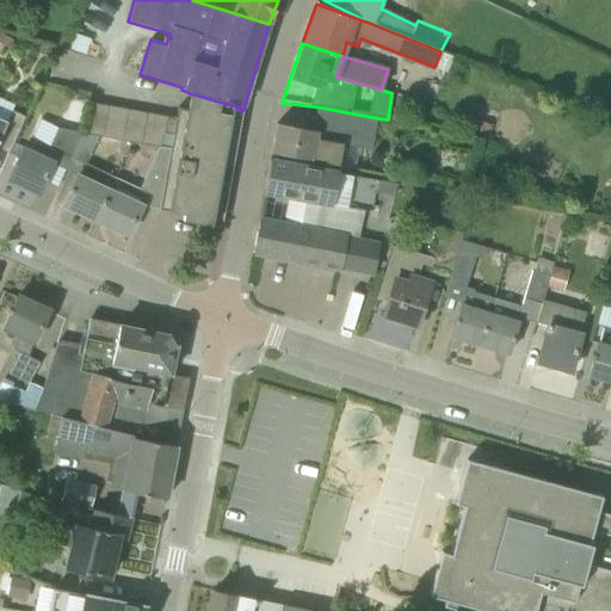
[(167,166),(160,209),(159,210),(183,215),(183,221),(211,226),(213,220),(222,222),(241,118),(242,111),(238,110),(239,107),(190,93),(189,102),(187,111),(178,107),(176,118),(173,136),(167,166)]
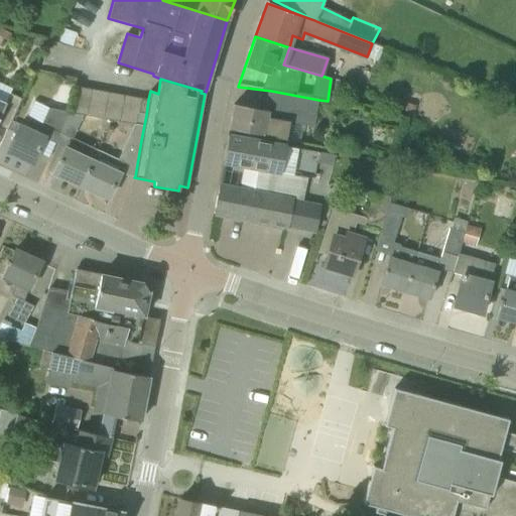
[(70,113),(87,116),(92,90),(75,87),(70,113)]
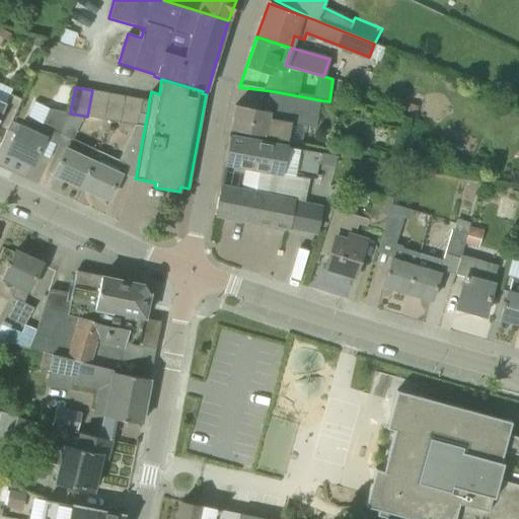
[(87,117),(103,120),(108,93),(92,90),(87,117)]
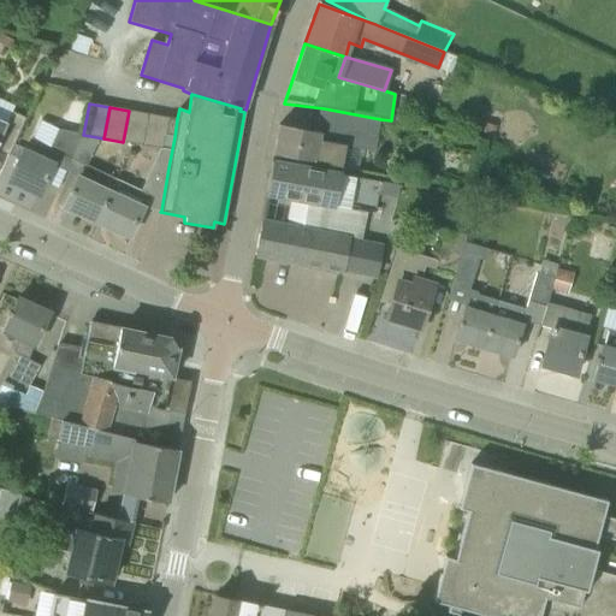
[(273,154),(341,167),(344,147),(374,152),(380,119),(324,108),(318,132),(278,125),(273,154)]
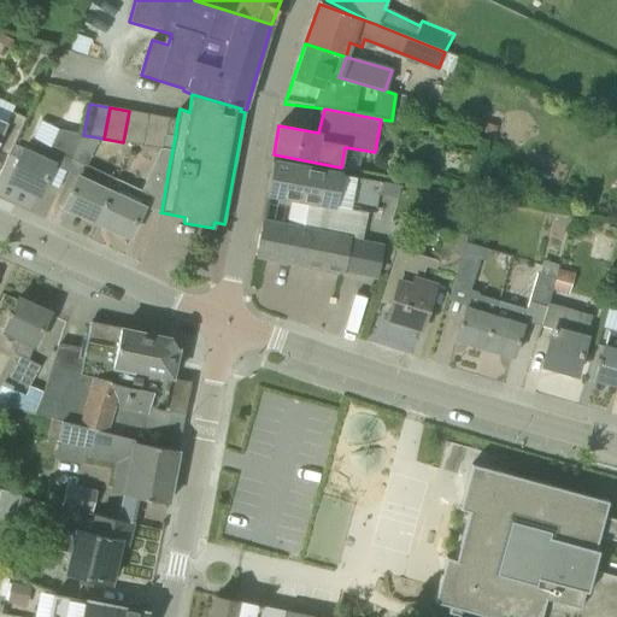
[(123,142),(142,146),(148,115),(129,111),(123,142)]
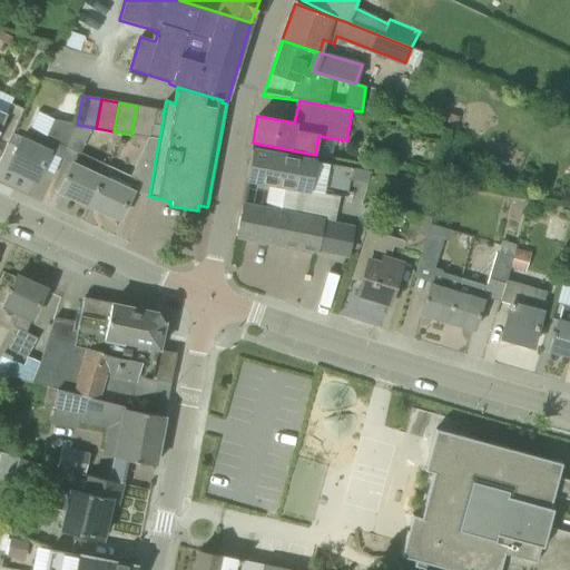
[(7,114),(0,110),(0,139),(8,144),(23,109),(11,104),(7,114)]
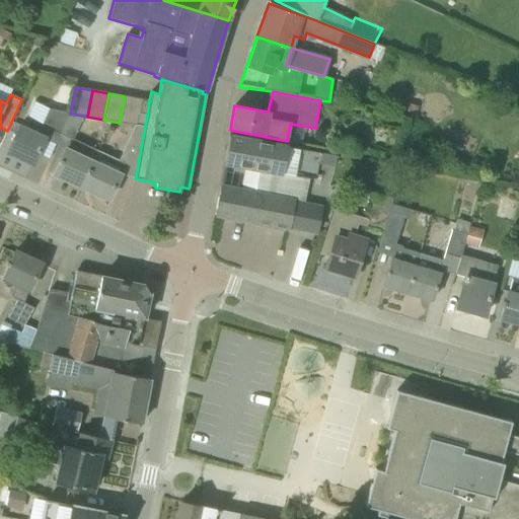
[(137,126),(139,115),(142,99),(125,96),(120,123),(137,126)]
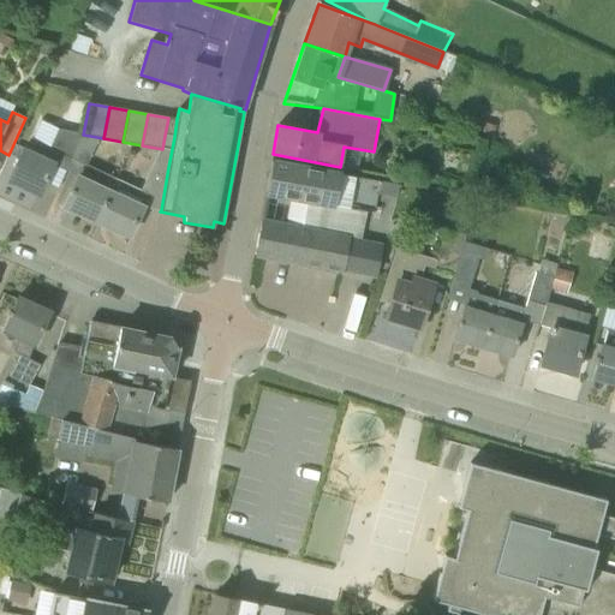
[(165,136),(174,137),(177,119),(168,118),(165,136)]
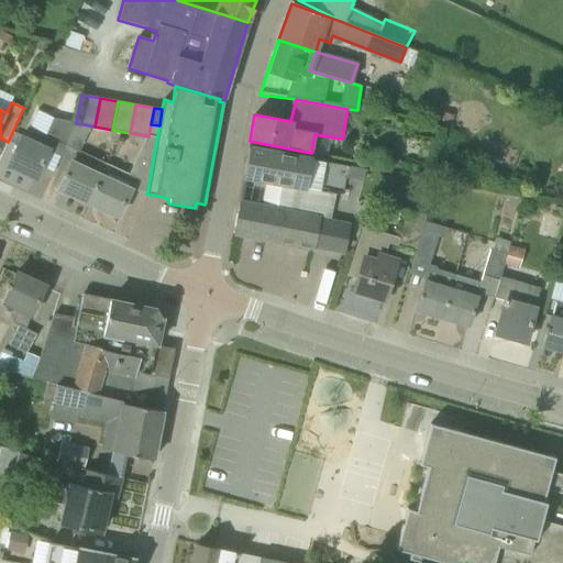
[(53,141),(66,146),(76,123),(54,119),(46,136),(37,132),(33,142),(21,136),(7,166),(35,179),(50,150),(53,141)]
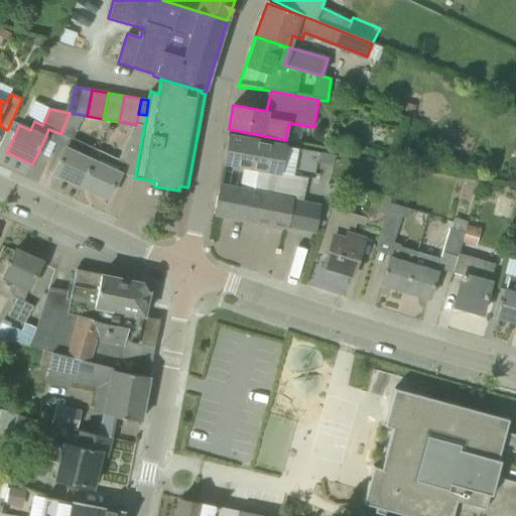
[(52,174),(81,186),(97,150),(73,139),(84,116),(70,113),(60,134),(71,139),(67,149),(65,148),(52,174)]
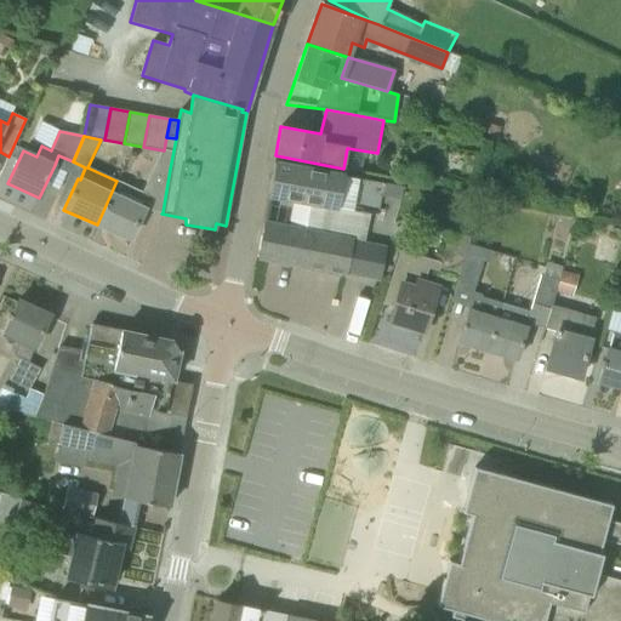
[(403,188),(274,164),(268,195),(377,216),(381,195),(400,199),(403,188)]
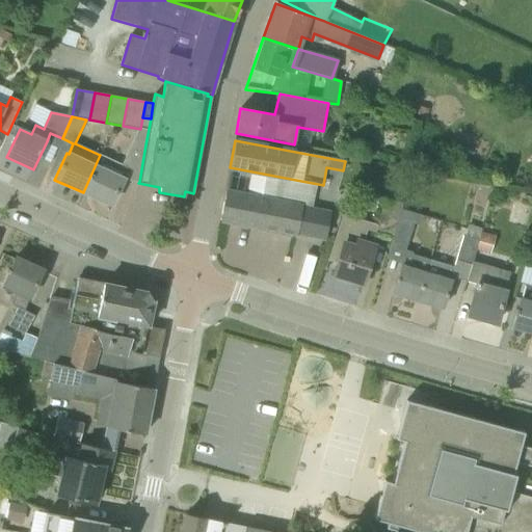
[(124,179),(139,182),(145,144),(136,143),(126,166),(100,155),(83,192),(111,206),(124,179)]
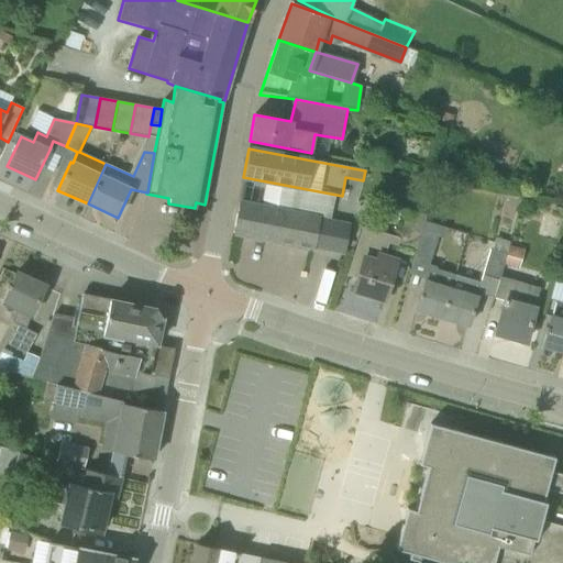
[(315,249),(319,220),(320,218),(268,208),(238,202),(232,232),(315,249)]
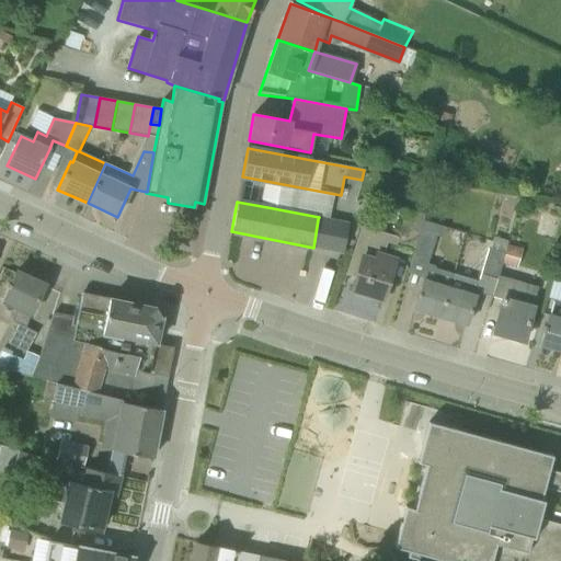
[(395,245),(414,251),(421,230),(423,220),(425,215),(405,209),(395,245)]
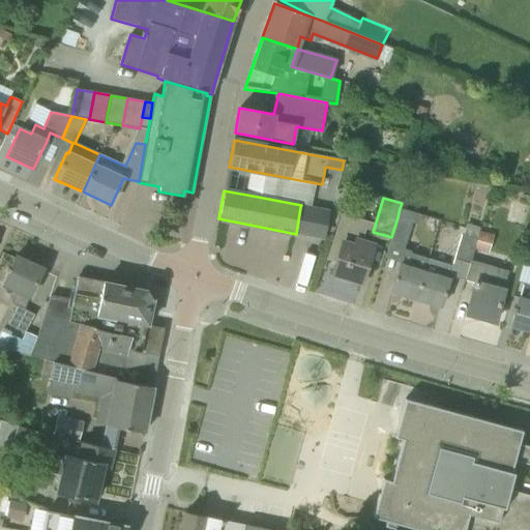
[(398,217),(391,237),(390,240),(405,244),(411,223),(418,225),(421,215),(400,208),(398,217)]
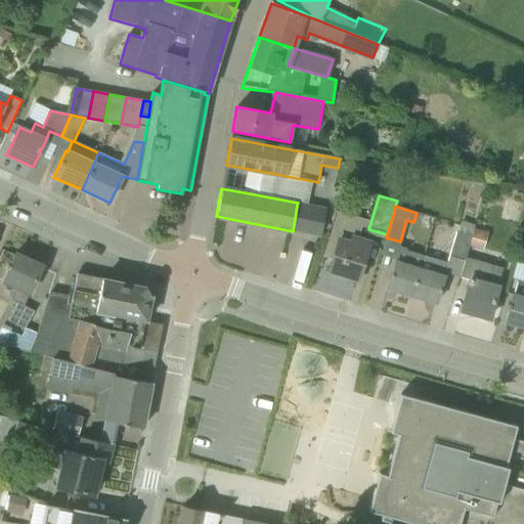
[(449,256),(464,260),(465,258),(471,237),(456,233),(449,256)]
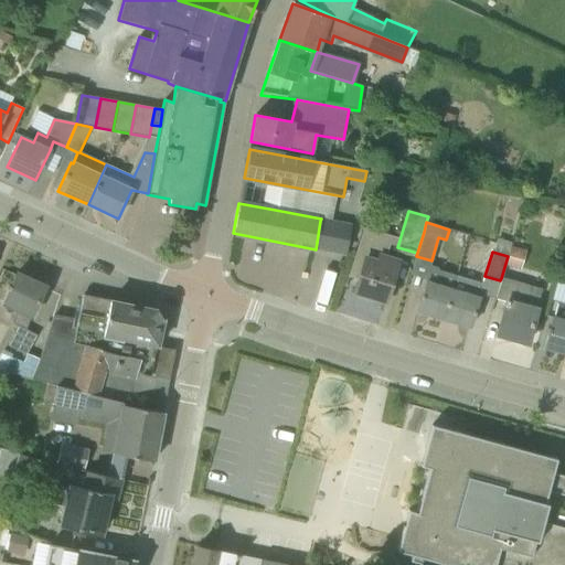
[(377,262),(364,257),(353,292),(385,302),(397,262),(380,255),(377,262)]
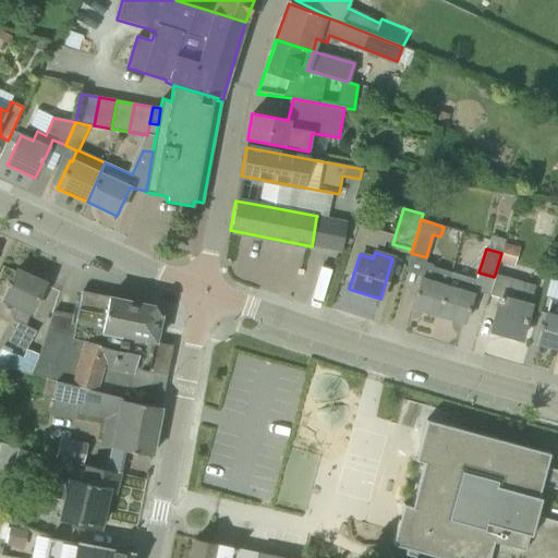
[(411,308),(437,316),(450,274),(424,266),(411,308)]
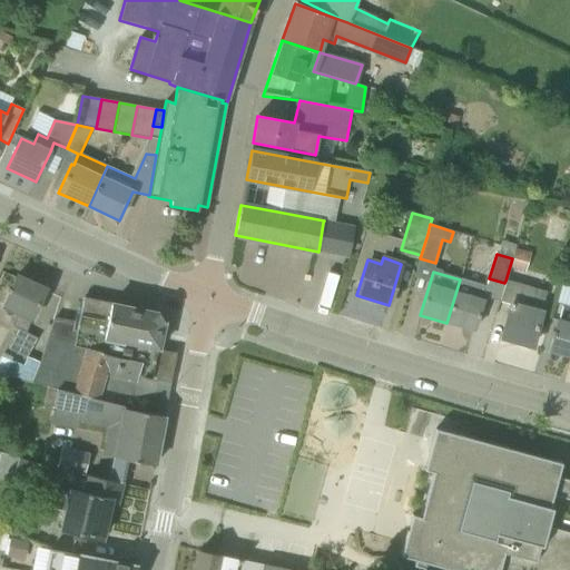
[(18,330),(9,350),(25,356),(28,359),(37,337),(25,332),(30,320),(31,321),(46,290),(17,276),(10,290),(9,288),(7,293),(9,293),(2,307),(17,314),(11,326),(18,330)]
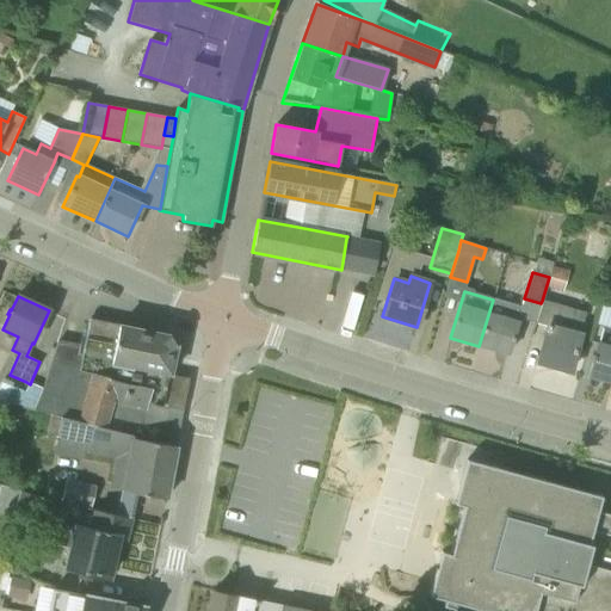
[(517,322),(517,321),(520,308),(493,300),(479,346),(507,355),(517,322)]
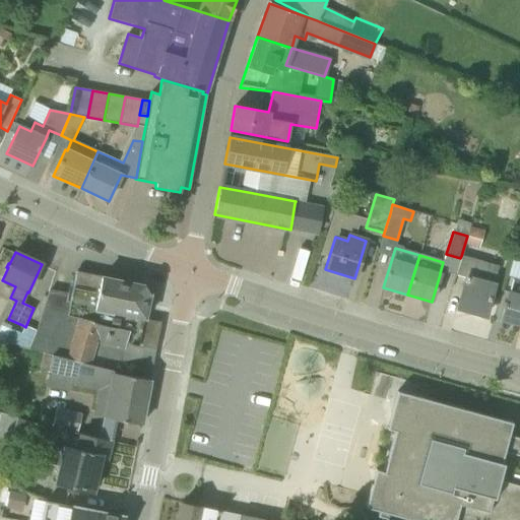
[(461,256),(460,258),(456,275),(465,278),(457,309),(484,316),(499,266),(461,256)]
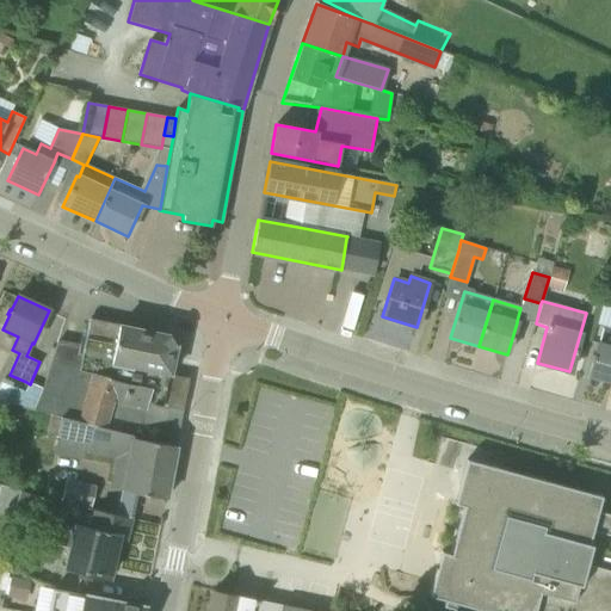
[(36,413),(61,420),(174,446),(177,438),(181,411),(183,411),(189,380),(170,375),(176,345),(170,337),(90,320),(84,347),(57,343),(43,387),(36,409),(36,413)]
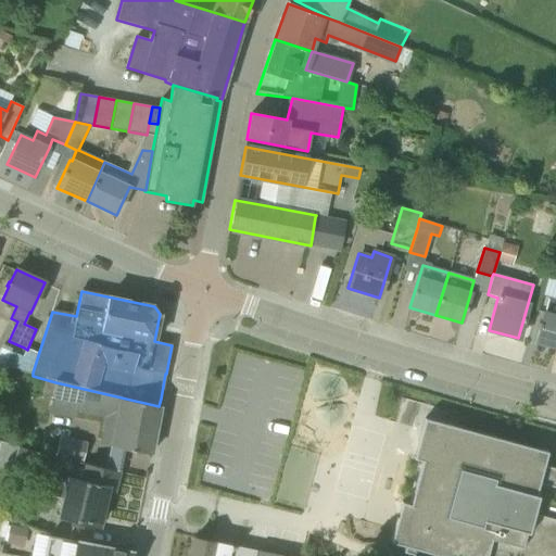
[(555,299),(547,298),(535,343),(555,348),(555,299)]
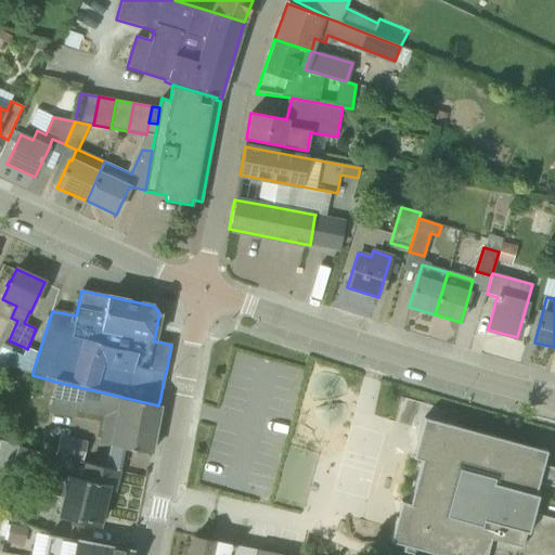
[(39,351),(28,347),(27,349),(24,347),(22,353),(9,350),(4,364),(33,372),(39,351)]
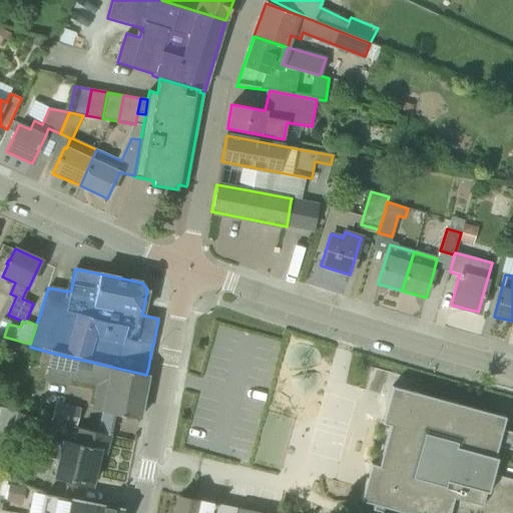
[(147,375),(146,375),(51,353),(47,366),(73,372),(109,380),(103,413),(139,419),(147,375)]
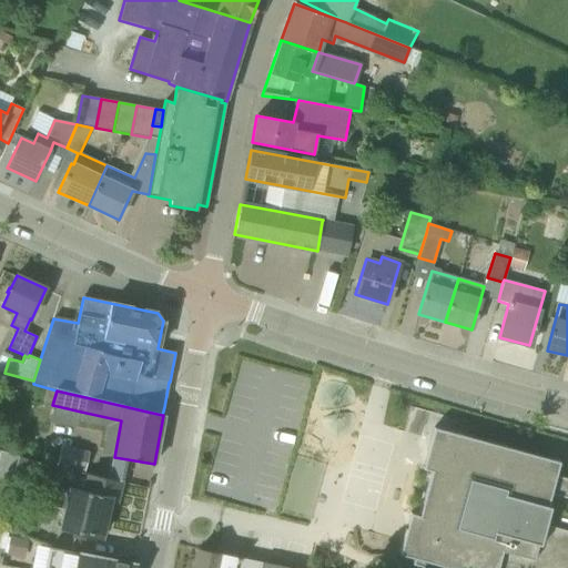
[(414,566),(415,559),(445,567),(444,567),(567,567),(567,487),(554,484),(556,476),(559,462),(467,437),(433,427),(422,469),(430,472),(418,515),(409,513),(398,555),(414,558),(412,565),(414,566)]
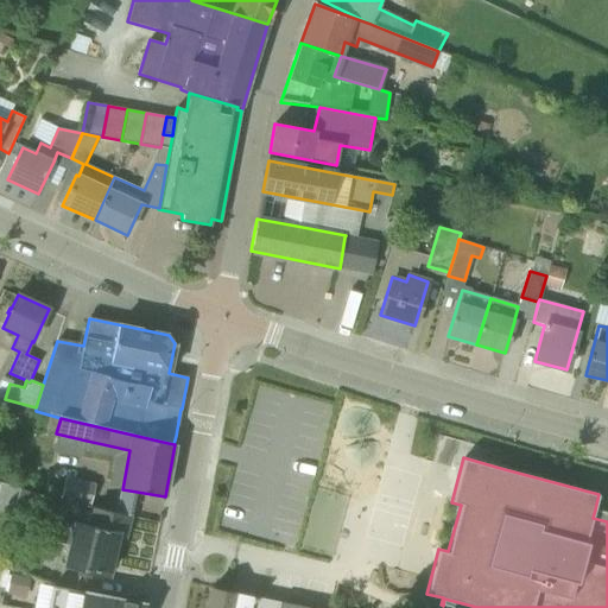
[(65,494),(92,499),(94,485),(68,480),(65,494)]
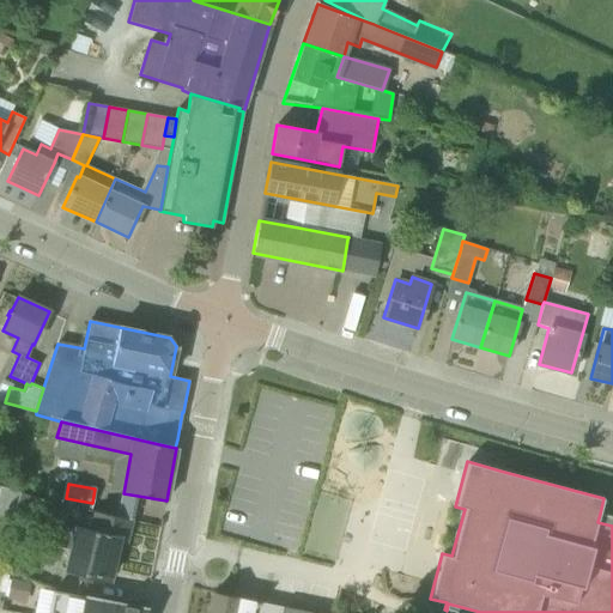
[(35,498),(35,499),(30,517),(74,528),(65,569),(78,571),(77,580),(89,583),(91,575),(109,580),(119,541),(125,542),(131,521),(35,498)]
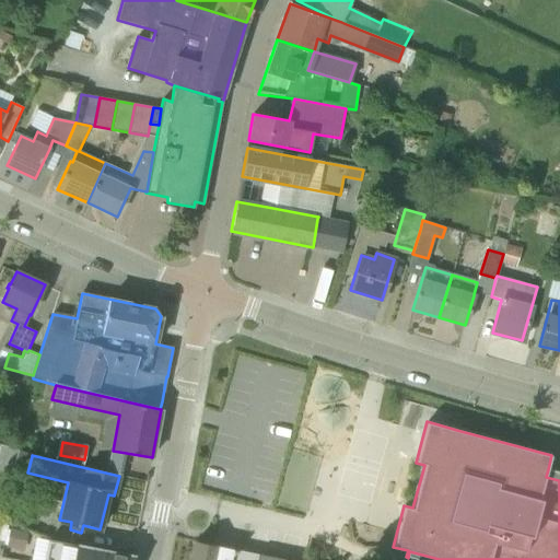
[(271,480),(206,463),(199,489),(264,506),(271,480)]
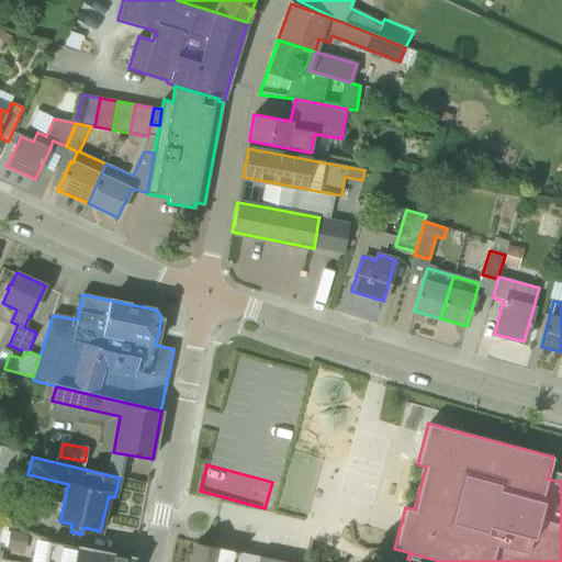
[(134,561),(135,559),(49,541),(44,561),(134,561)]
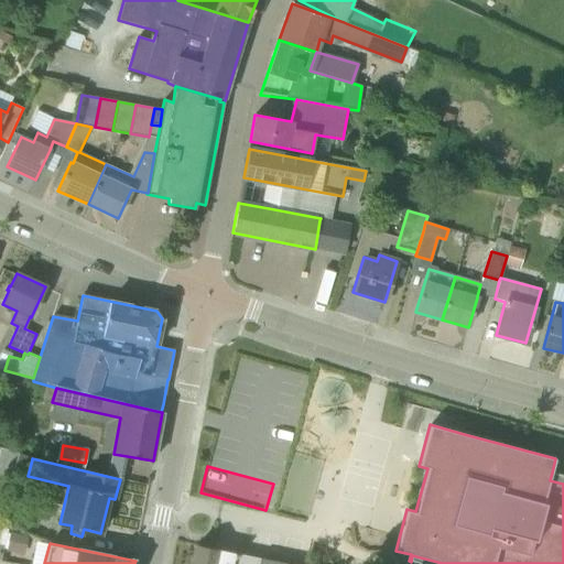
[(286,563),(197,545),(193,563),(286,563)]
